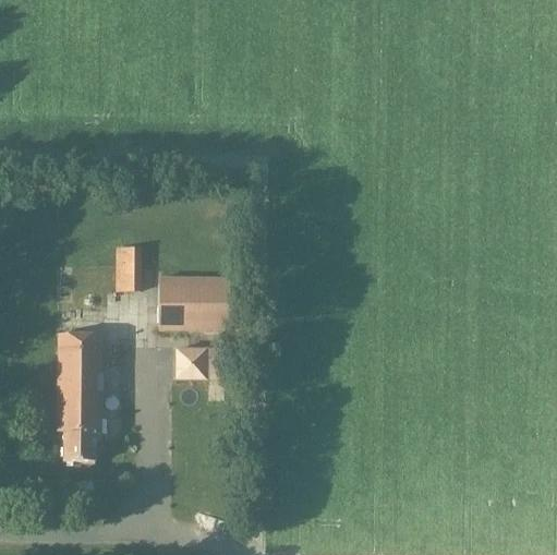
[(142,290),(142,245),(116,245),(116,290),(142,290)]
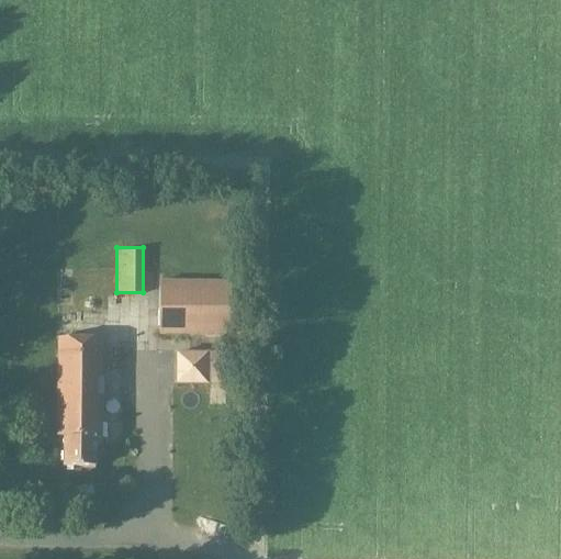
[(229,333),(231,279),(160,278),(159,332),(229,333)]
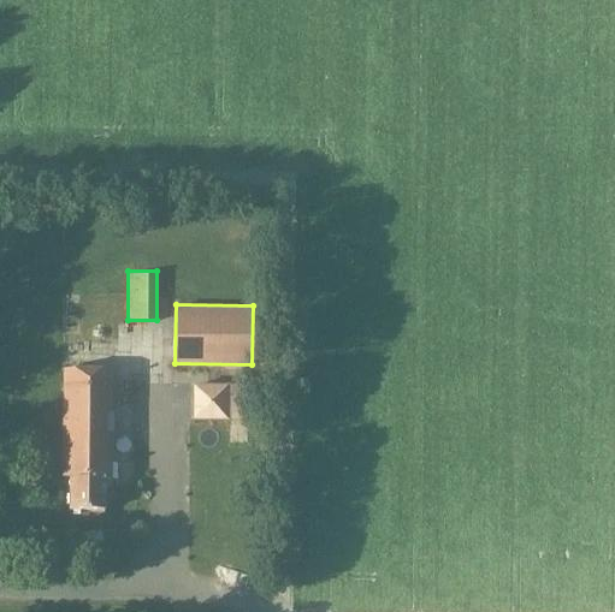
[(112,367),(64,367),(63,473),(70,473),(70,506),(92,507),(92,509),(104,509),(104,482),(111,482),(112,367)]
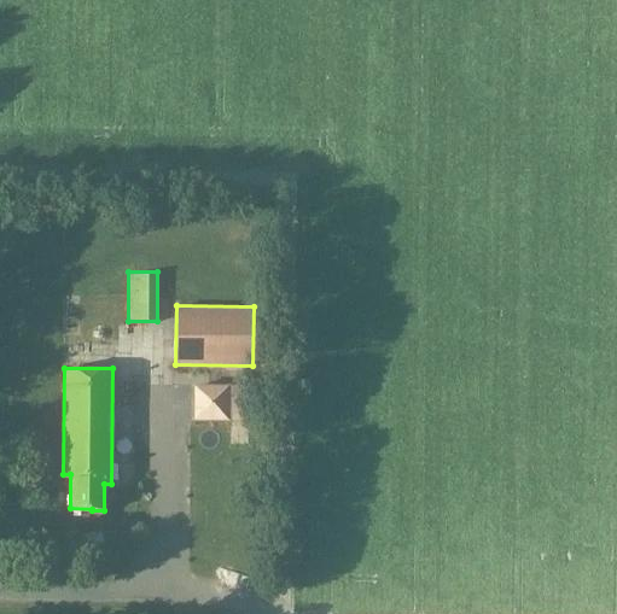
[(252,386),(193,385),(193,420),(251,420),(252,386)]
